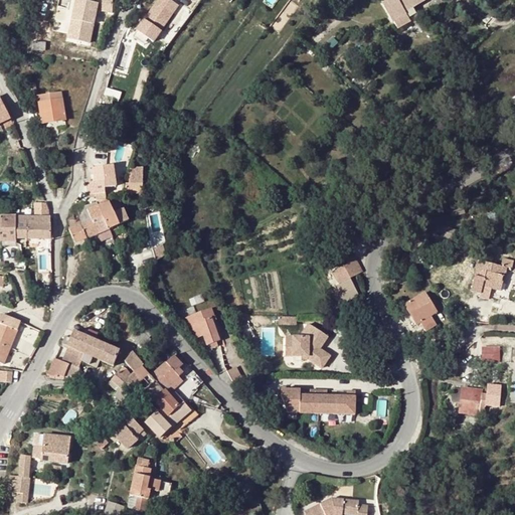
[(103,0),(100,0),(101,9),(112,8),(111,0),(103,0)]
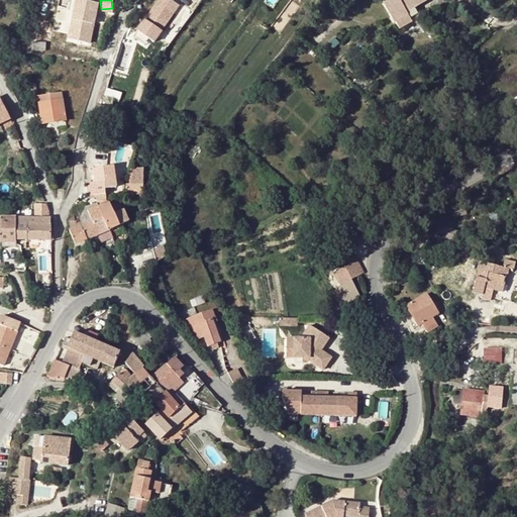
[(168,0),(158,0),(144,19),(162,30),(178,7),(168,0)]
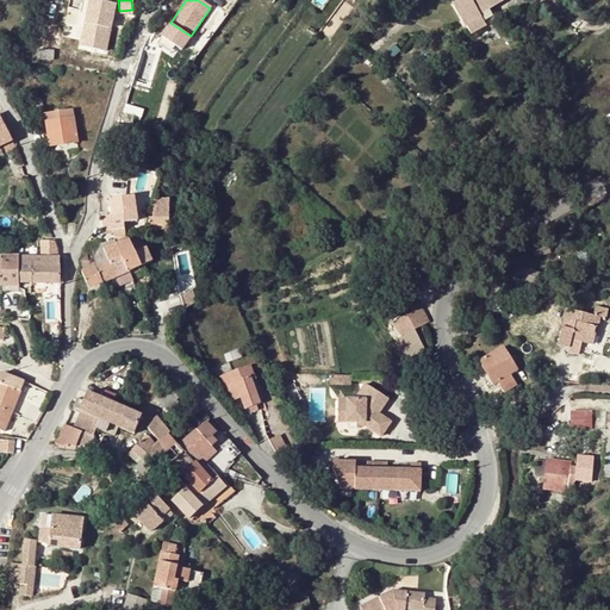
[(479,13),(489,7),(479,0),(455,0),(448,5),(461,26),(475,19),(477,18),(475,16),(474,12),(478,10),(479,13)]
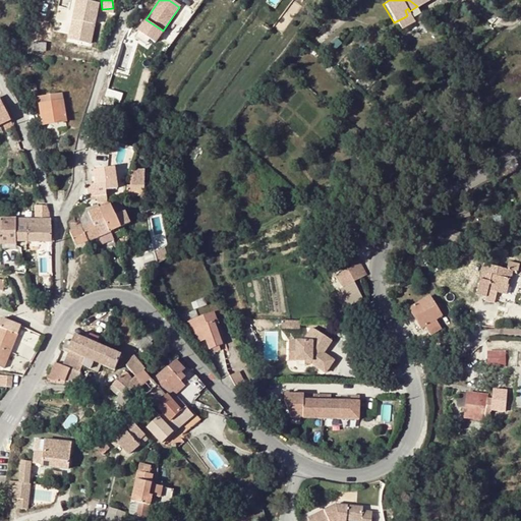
[(74,13),(68,40),(89,45),(97,10),(89,8),(87,16),(74,13)]
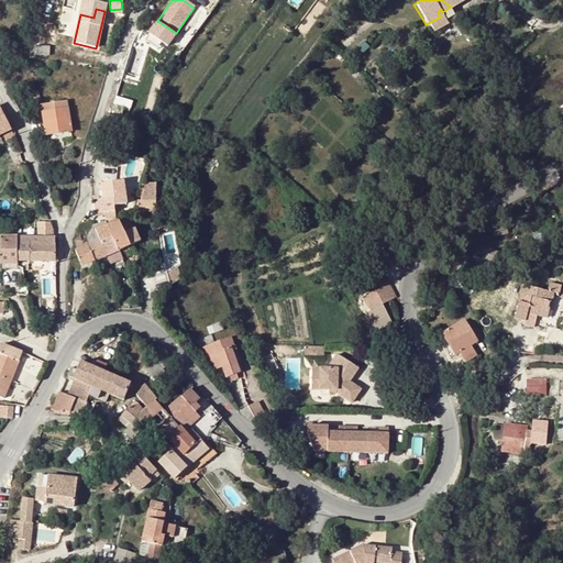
[(50,37),(51,32),(54,19),(44,17),(44,14),(39,12),(33,33),(50,37)]
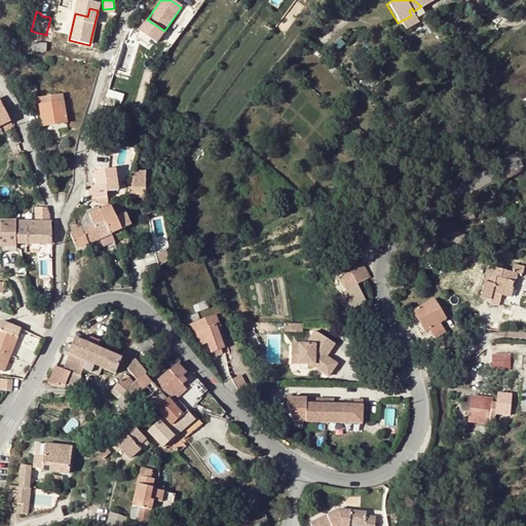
[(50,17),(47,30),(54,32),(55,25),(61,25),(62,21),(63,21),(64,13),(55,11),(54,14),(51,13),(50,17)]
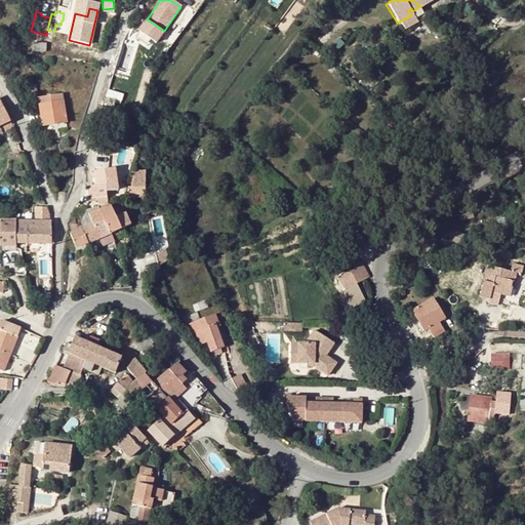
[(402,31),(413,25),(409,16),(397,23),(402,31)]
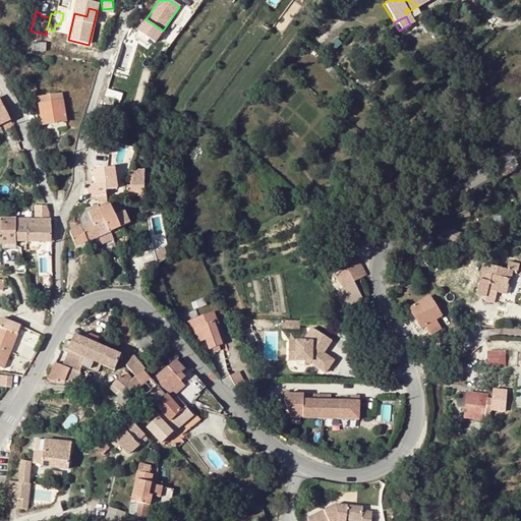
[(33,42),(46,44),(46,40),(45,39),(46,35),(31,31),(30,35),(32,36),(32,39),(33,40),(33,42)]
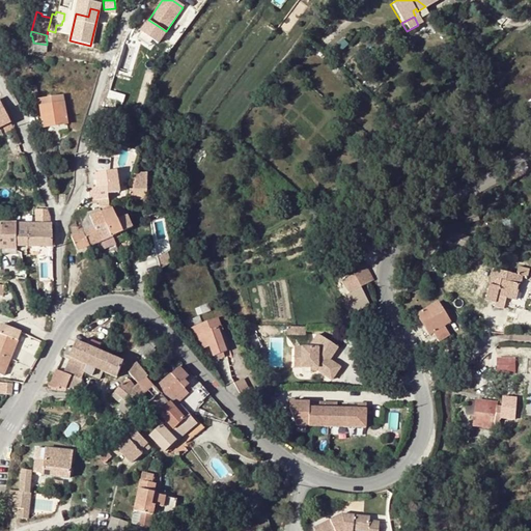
[(33,52),(46,53),(47,45),(33,43),(33,52)]
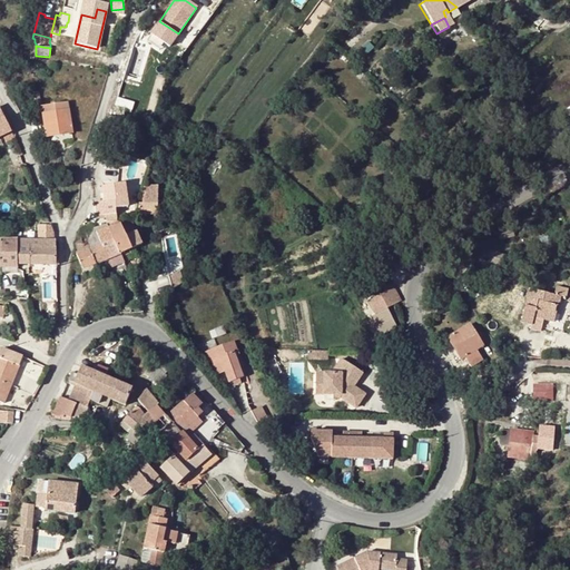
[(29,95),(31,105),(40,102),(38,94),(29,95)]
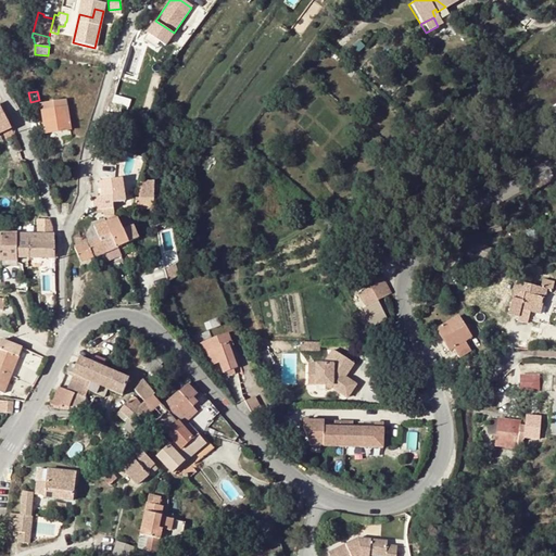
[(40,105),(46,135),(70,130),(65,102),(40,105)]
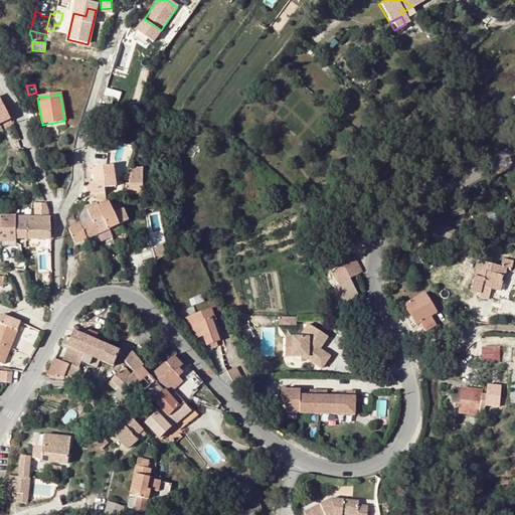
[(0,98),(0,124),(10,120),(0,98)]
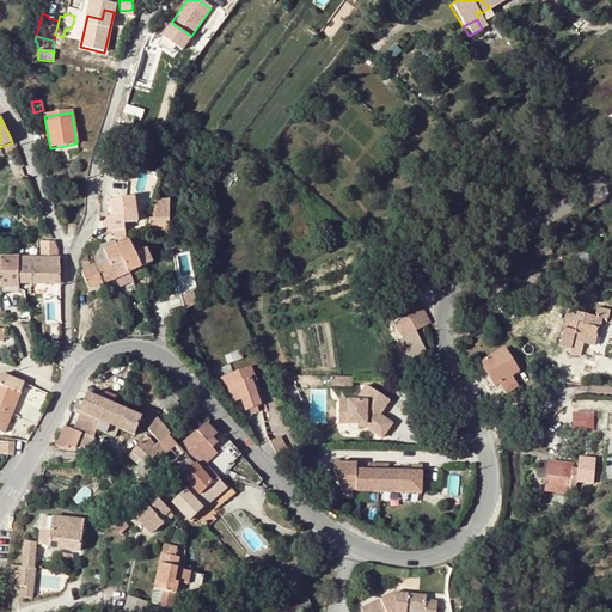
[(16,148),(12,142),(0,147),(0,152),(1,155),(16,148)]
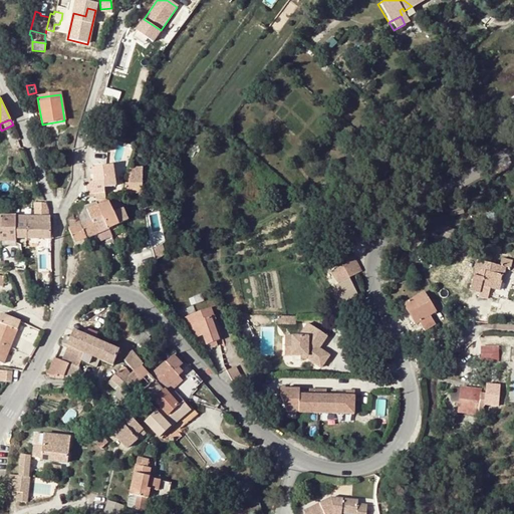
[(129,167),(129,181),(137,182),(139,168),(129,167)]
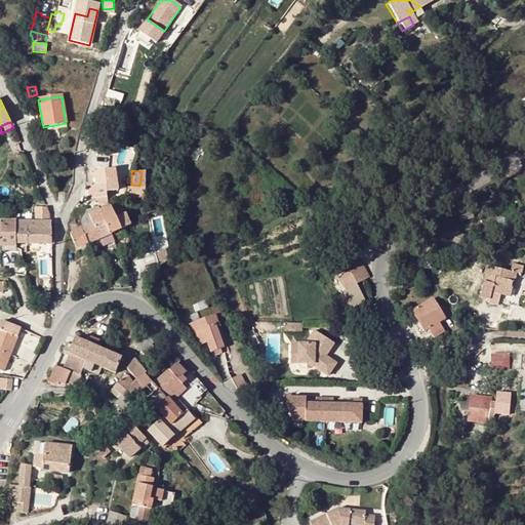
[(111,185),(103,186),(93,187),(87,188),(88,199),(96,198),(97,205),(107,204),(106,197),(113,197),(111,185)]
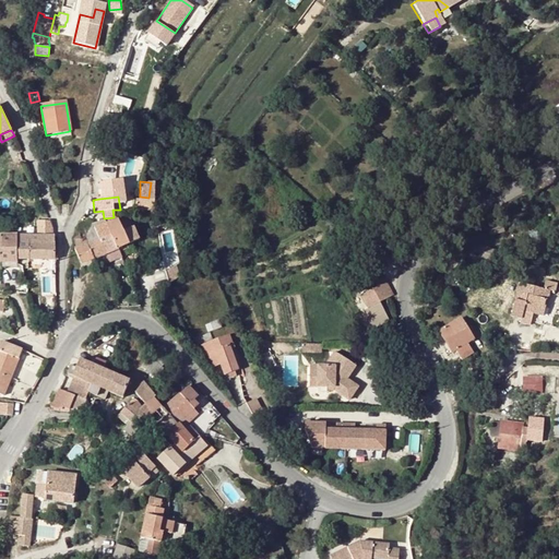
[(149,198),(140,197),(140,200),(137,200),(135,214),(147,214),(149,198)]
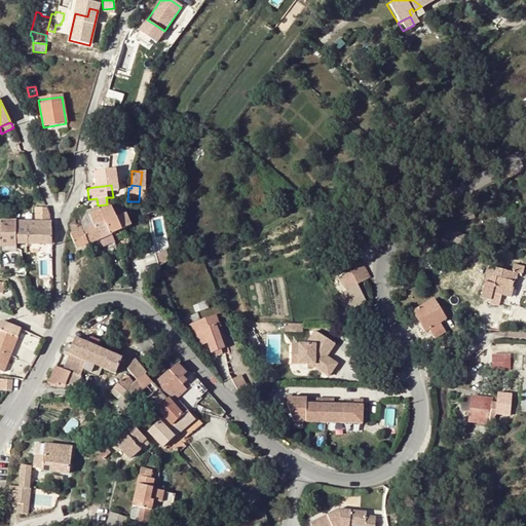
[(35,219),(48,219),(48,207),(35,207),(35,219)]
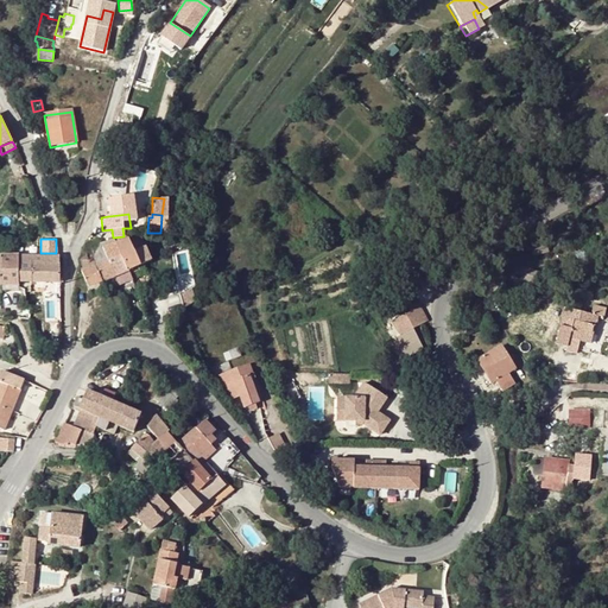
[(538,239),(521,247),(526,254),(539,247),(538,242),(540,241),(538,239)]
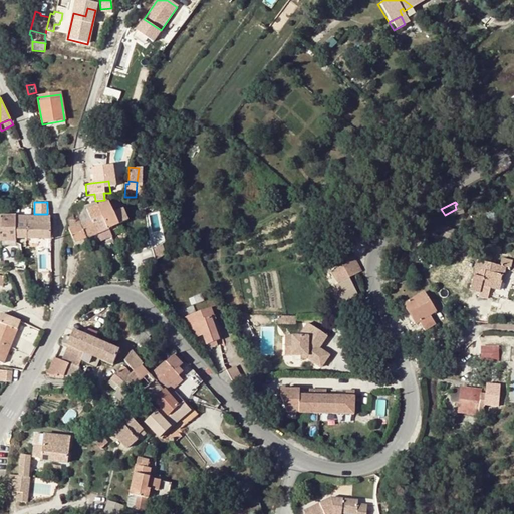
[(107,203),(96,207),(107,230),(118,225),(112,213),(107,203)]
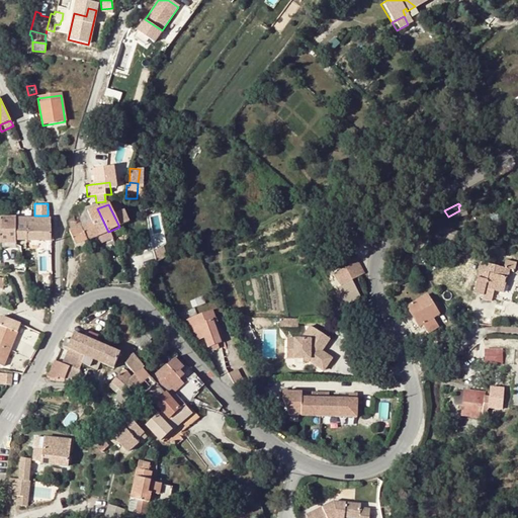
[(97,236),(86,212),(84,207),(70,213),(71,217),(67,218),(70,230),(68,231),(74,245),(97,236)]
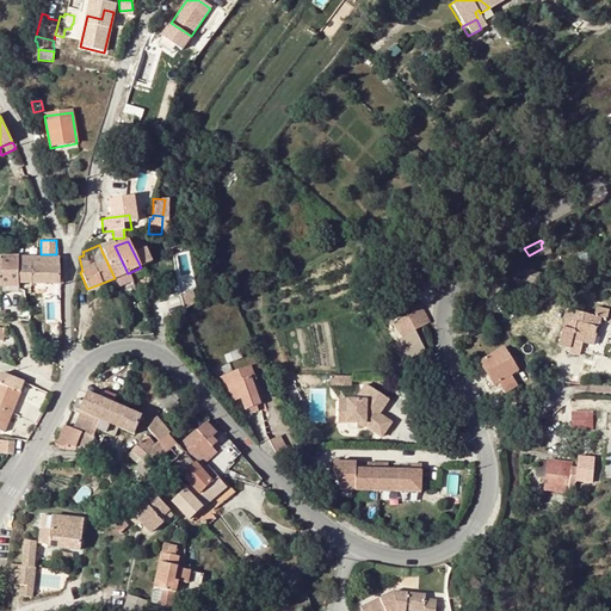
[(102,251),(115,278),(118,288),(133,282),(128,273),(115,246),(102,251)]
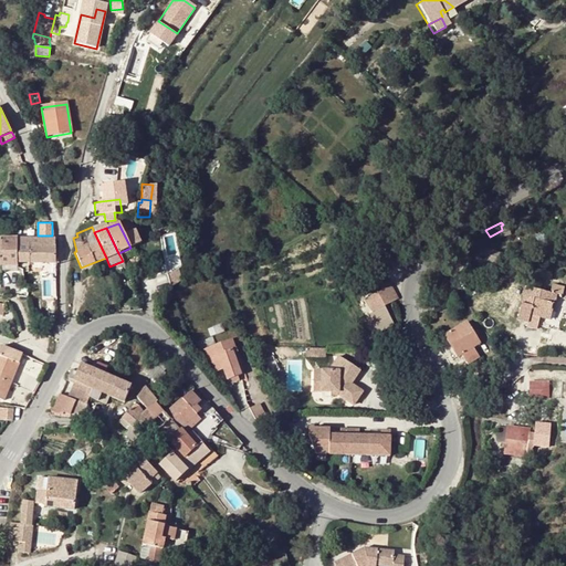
[(140,242),(135,230),(124,234),(130,248),(133,247),(140,242)]
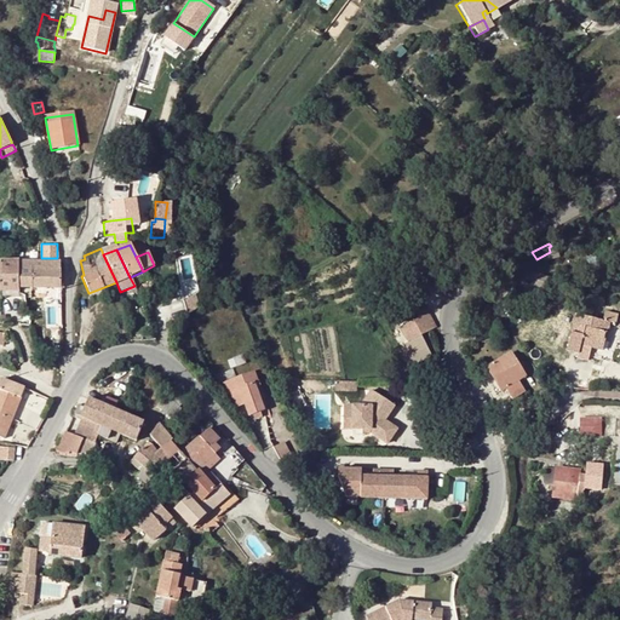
[(0,291),(10,291),(9,262),(0,260),(0,291)]
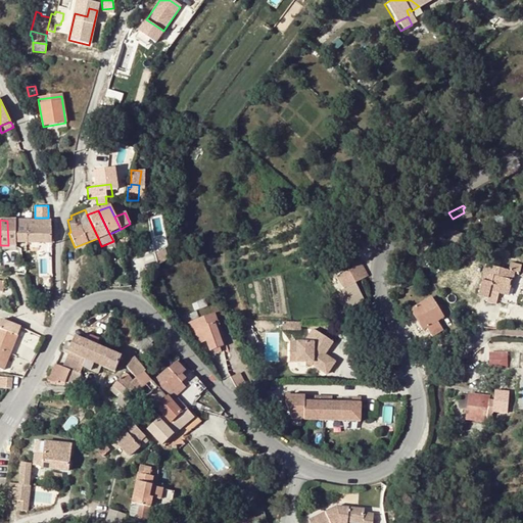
[(8,245),(15,245),(15,243),(15,222),(15,221),(7,221),(8,245)]
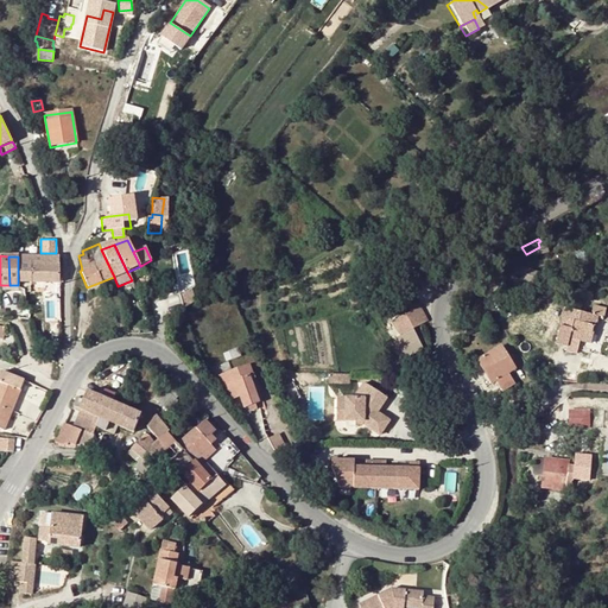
[(57,266),(57,258),(18,258),(18,283),(25,283),(29,283),(59,283),(59,266),(57,266)]
